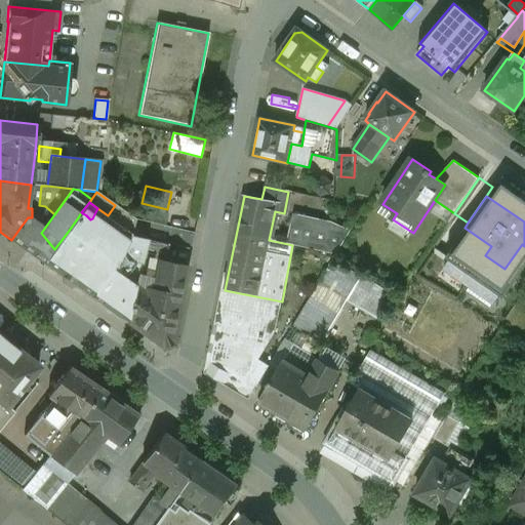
[(82,220),(78,217),(68,232),(93,250),(104,236),(82,220)]
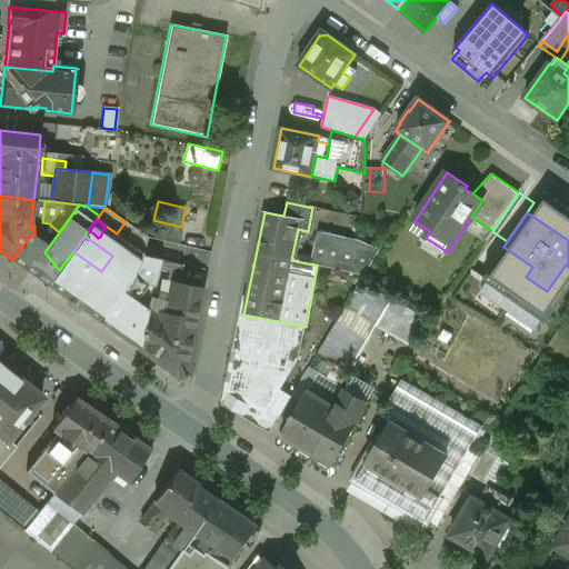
[(380,249),(319,236),(312,265),(317,266),(365,276),(380,249)]
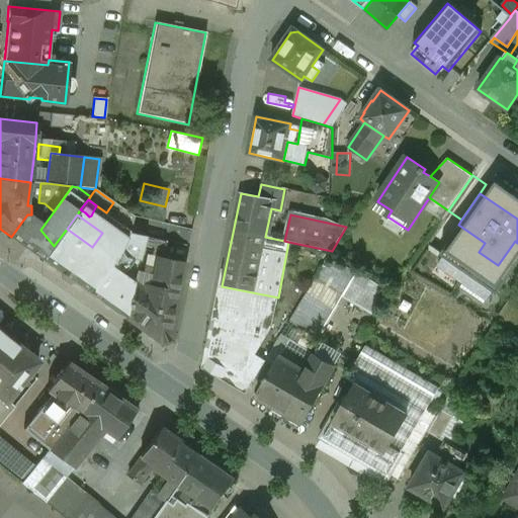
[(40,230),(35,226),(31,231),(29,229),(21,223),(11,237),(44,260),(54,246),(40,230)]
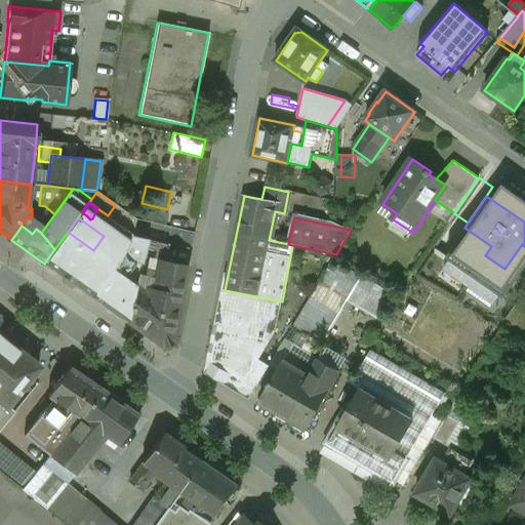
[(127,245),(108,231),(104,236),(93,250),(117,268),(127,245)]
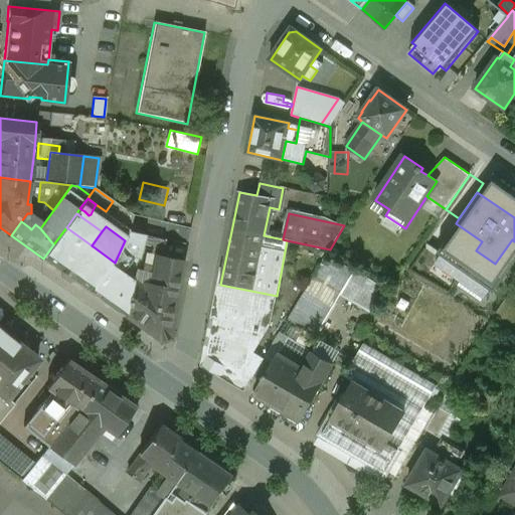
[(92,245),(66,227),(53,244),(43,259),(90,291),(112,262),(114,264),(115,263),(92,245)]
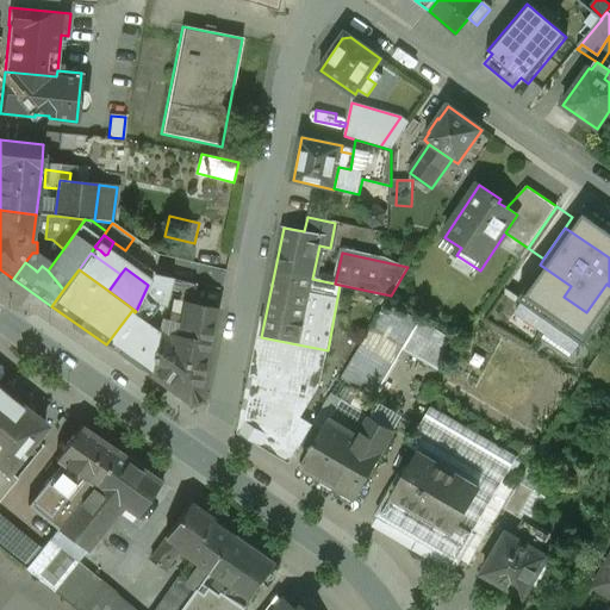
[(217,310),(173,300),(169,322),(172,322),(169,335),(211,343),(217,310)]
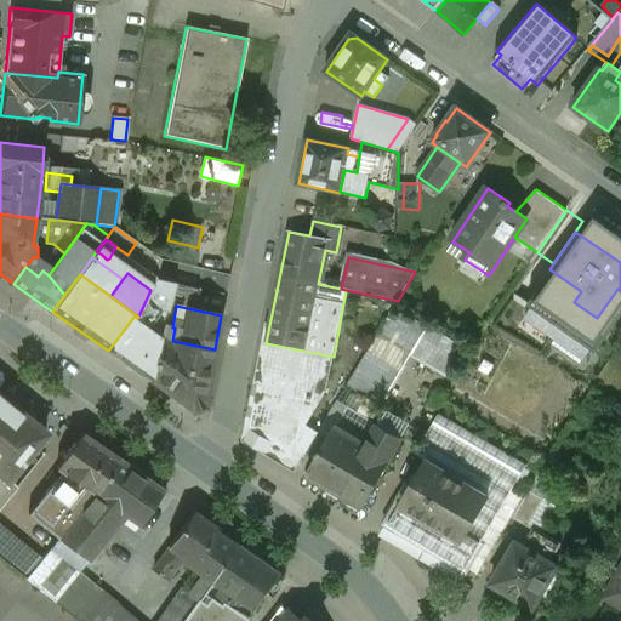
[(108,351),(108,352),(151,382),(159,345),(160,337),(147,329),(149,324),(138,317),(137,318),(135,315),(108,351)]
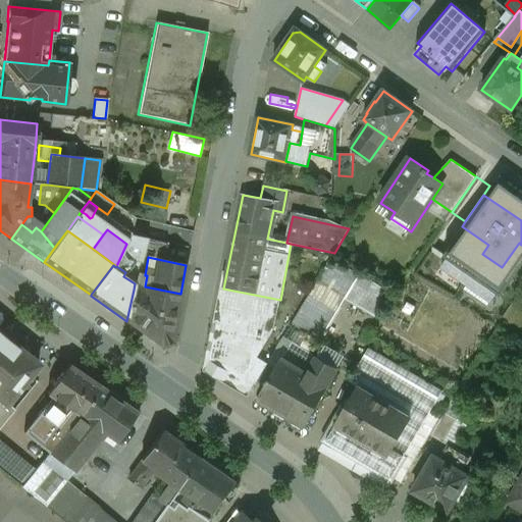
[(383,301),(326,268),(293,324),(321,341),(346,299),(374,316),(383,301)]
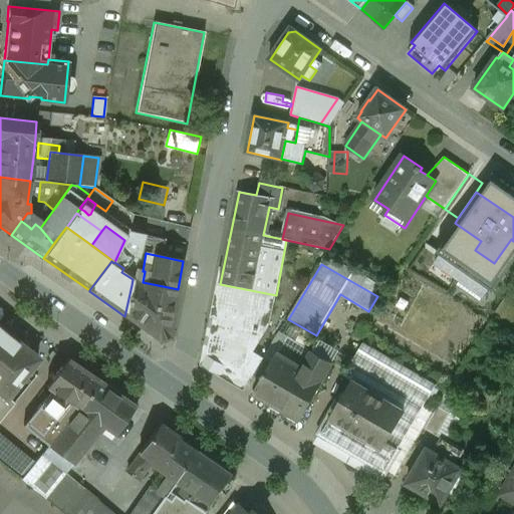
[(178,289),(143,282),(142,287),(132,285),(124,316),(160,340),(169,337),(178,289)]
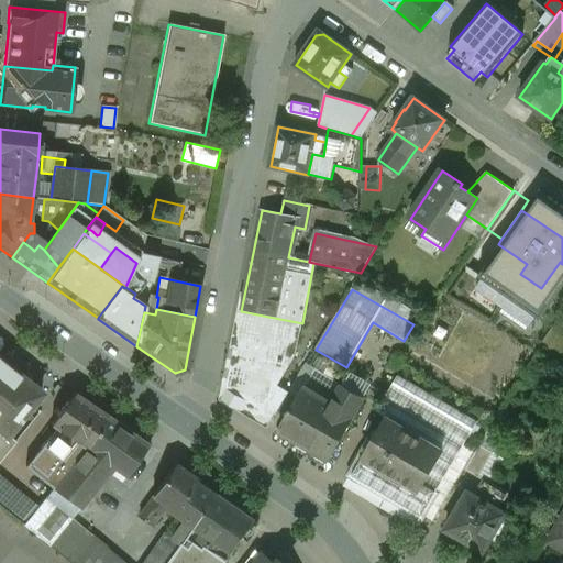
[(302,323),(241,311),(224,389),(263,411),(295,356),(302,323)]
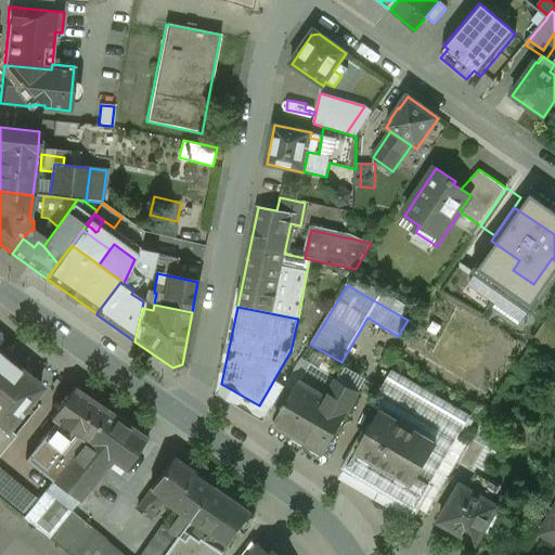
[(17,370),(0,353),(0,384),(3,387),(17,370)]
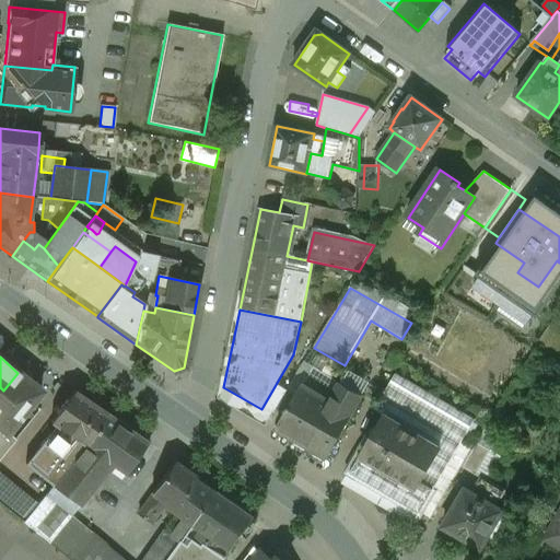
[(340,384),(314,368),(304,385),(330,400),(340,384)]
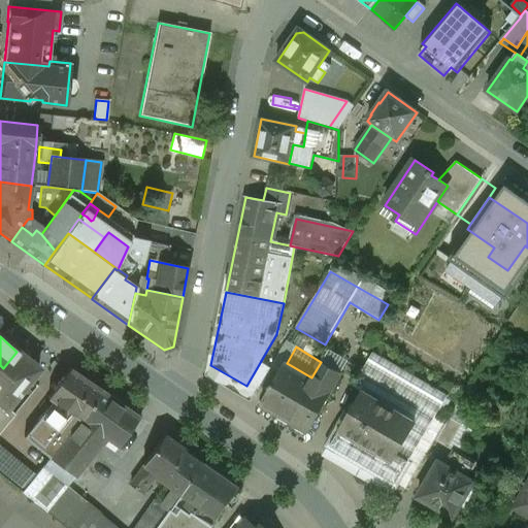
[(39,370),(17,352),(3,368),(26,388),(39,370)]
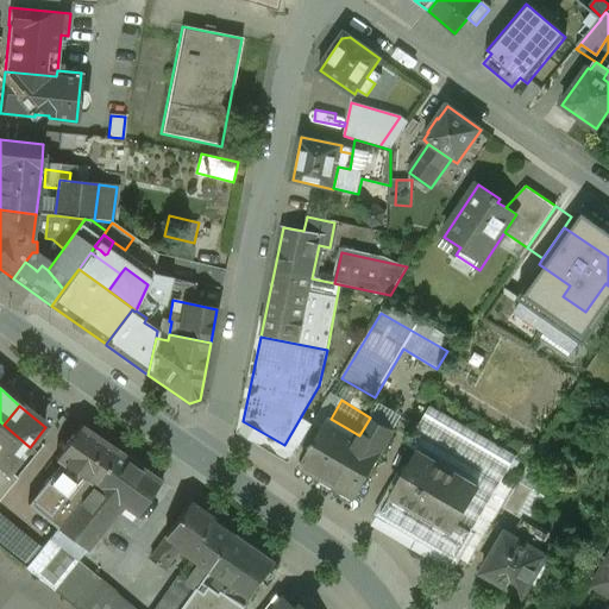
[(516,456),(431,407),(407,446),(418,452),(478,489),(458,523),(471,532),(457,556),(469,564),(502,508),(503,508),(516,485),(503,478),(516,456)]
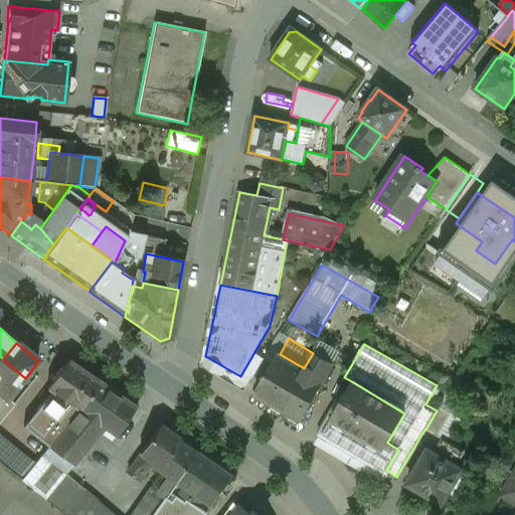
[(280,354),(279,354),(254,395),(300,422),(324,380),(323,380),(333,364),(313,353),(304,368),(280,354)]
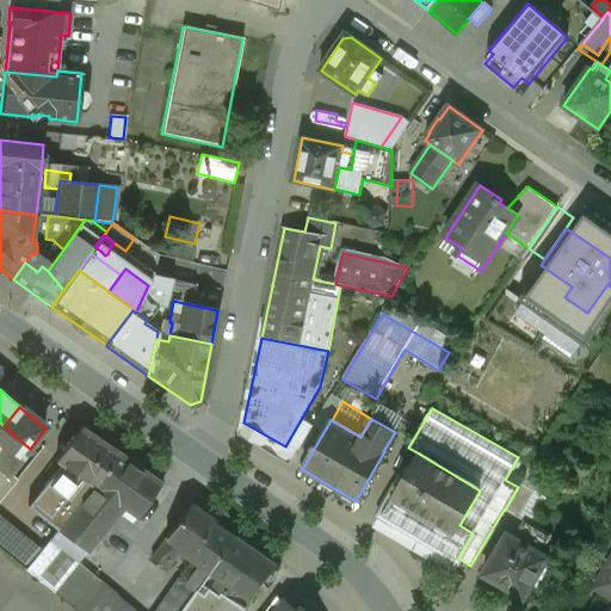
[(4,426),(0,423),(0,468),(17,482),(18,480),(10,473),(30,449),(4,426)]
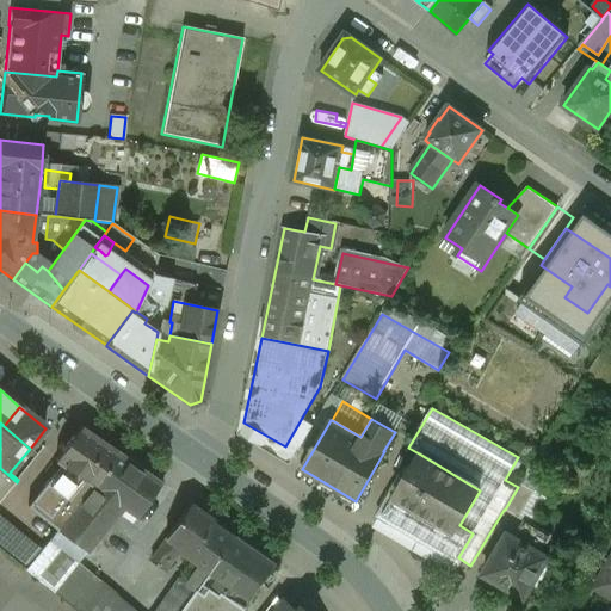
[(116,454),(80,429),(67,444),(55,462),(61,466),(93,487),(116,454)]
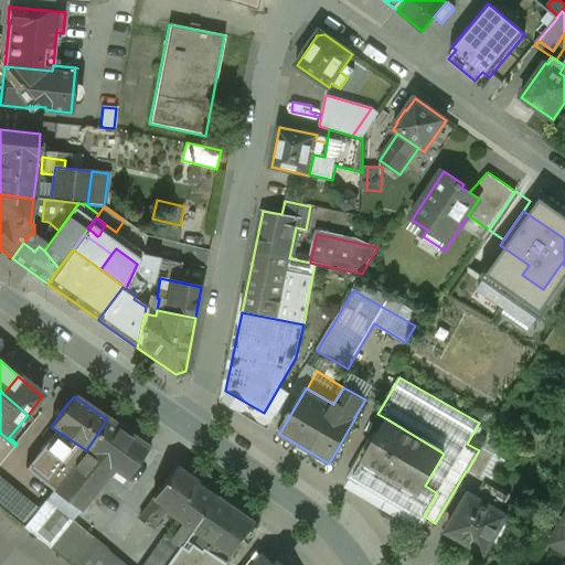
[(148,447),(107,419),(86,450),(113,469),(126,479),(148,447)]
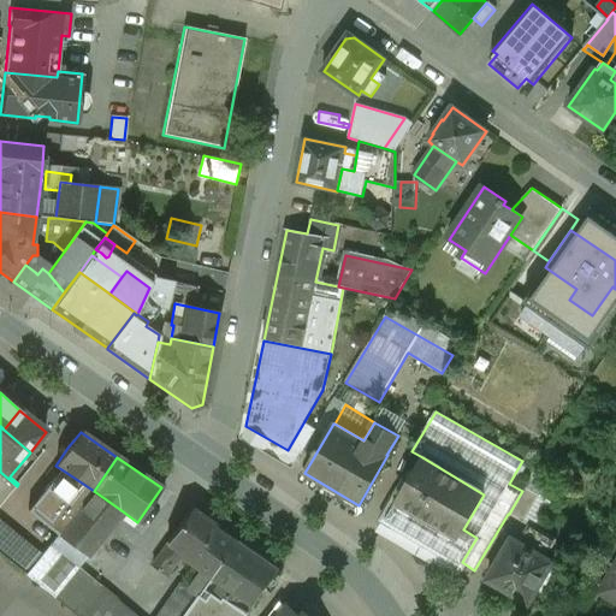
[(484,495),(422,457),(385,520),(461,564),(462,562),(477,538),(463,529),(484,495)]
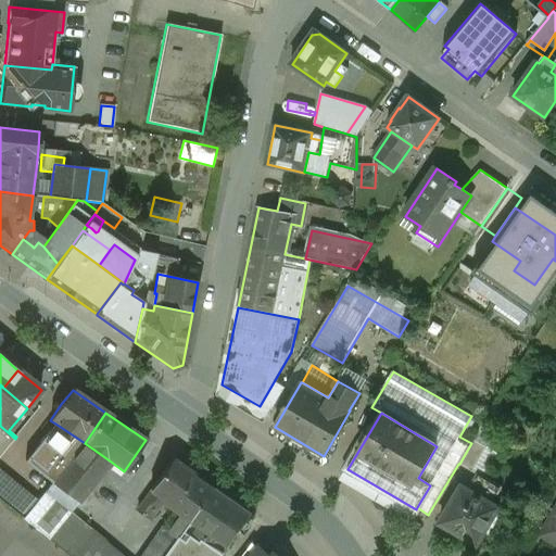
[(85,443),(55,424),(25,462),(52,483),(85,443)]
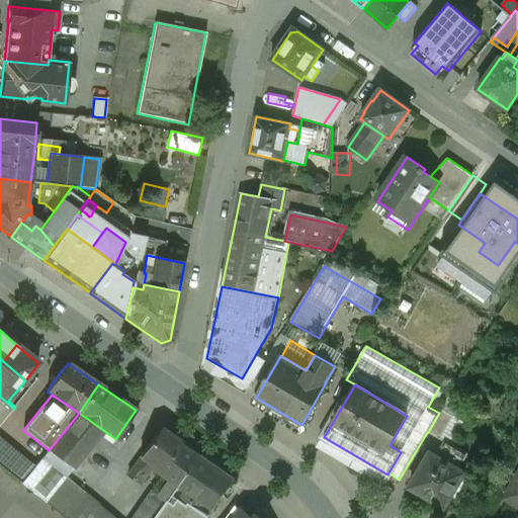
[(0,425),(14,409),(0,397),(0,425)]
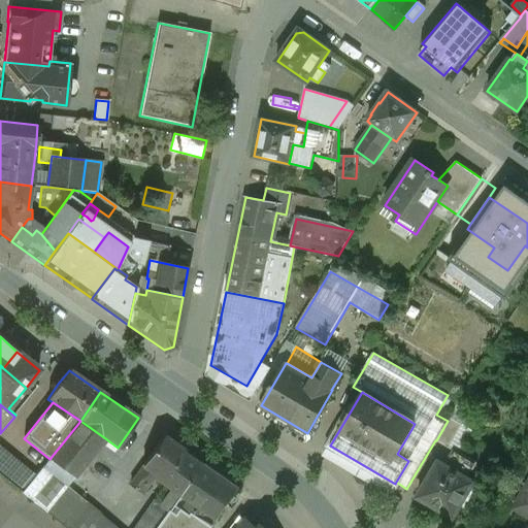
[(448,421),(436,440),(449,448),(462,425),(450,418),(448,421)]
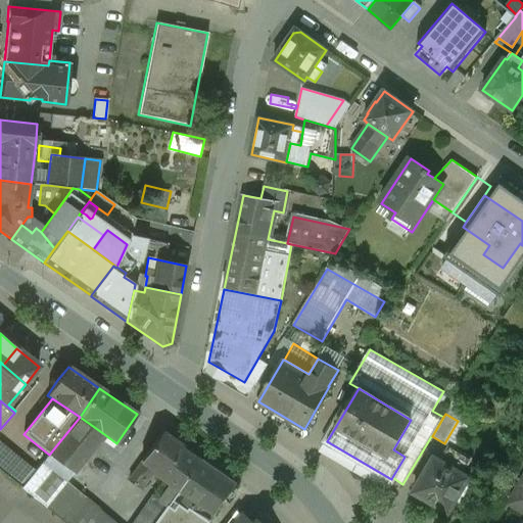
[(80,417),(49,455),(74,472),(104,434),(80,417)]
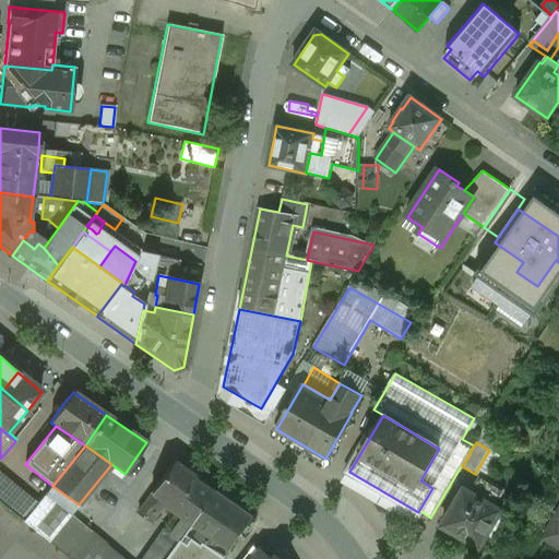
[(216,492),(174,462),(151,492),(166,503),(185,516),(194,523),(216,492)]
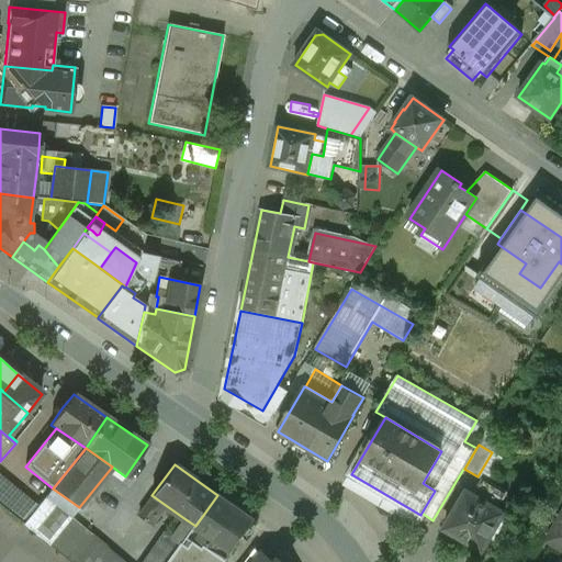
[(473,494),(467,491),(459,504),(458,503),(450,515),(452,516),(445,529),(482,551),(491,538),(494,540),(505,521),(502,519),(505,513),(498,509),(508,493),(482,479),(473,494)]
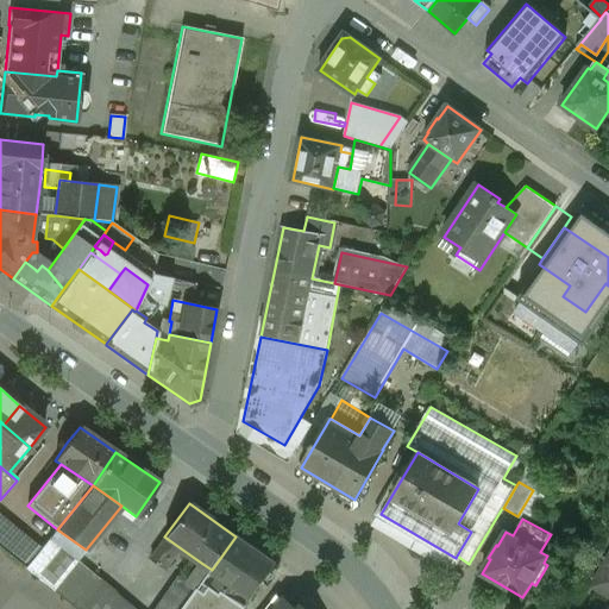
[(164,537),(149,557),(167,570),(181,548),(164,537)]
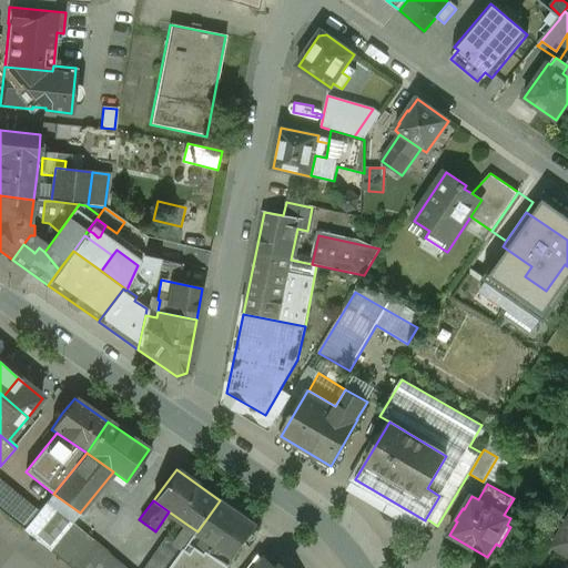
[(257,526),(220,500),(198,531),(234,559),(252,533),(253,533),(257,526)]
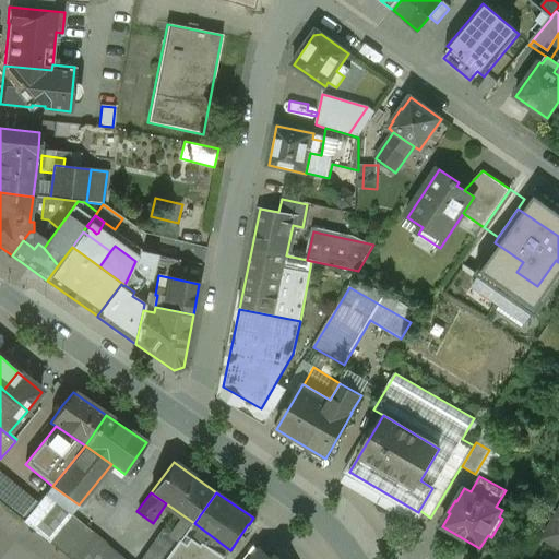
[(45,496),(23,522),(69,558),(71,558),(92,534),(45,496)]
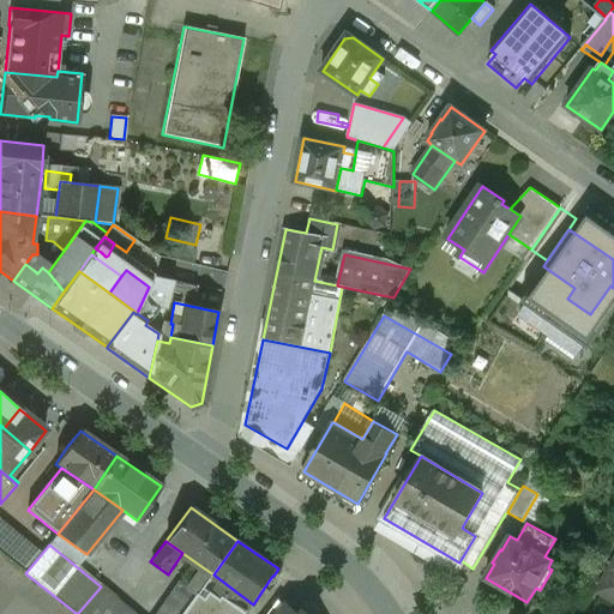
[(613,566),(600,590),(613,597),(613,566)]
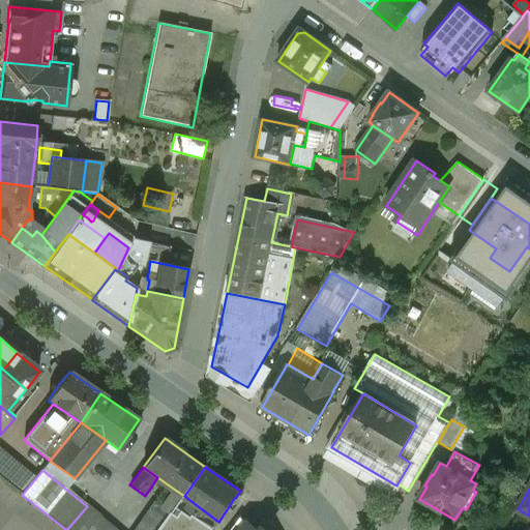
[(157,503),(139,529),(159,529),(184,496),(175,490),(163,506),(157,503)]
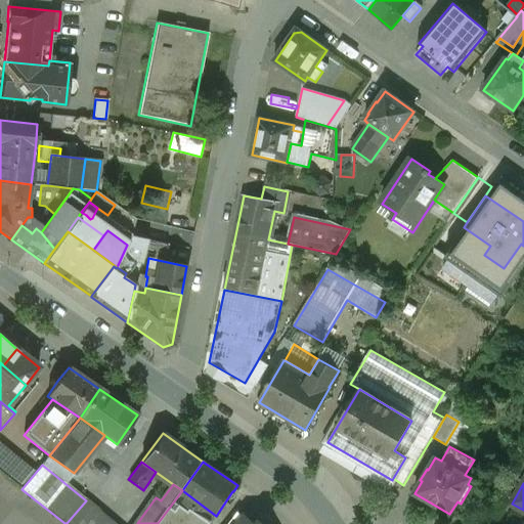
[(209,523),(216,516),(182,490),(158,523),(209,523)]
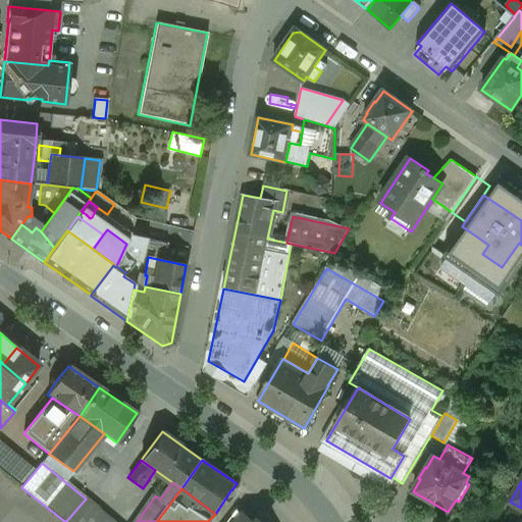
[(114,521),(86,499),(66,521),(114,521)]
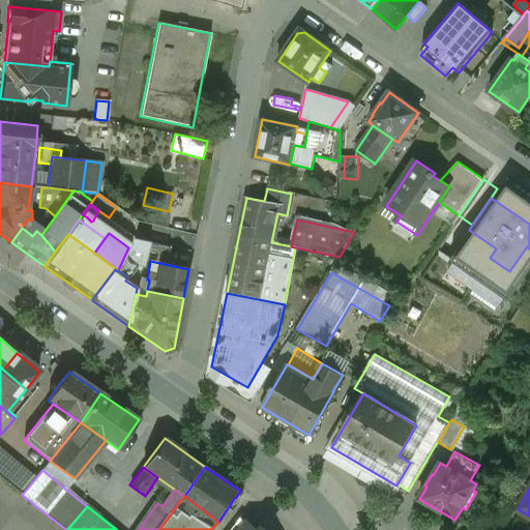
[(260,529),(256,529),(241,518),(230,529),(265,529),(263,528),(260,529)]
